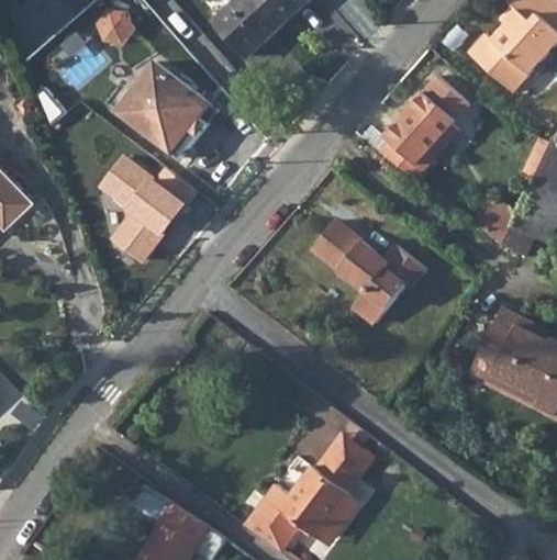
[(308,0),(233,0),(211,21),(245,58),(280,25),(276,21),(290,9),(294,13),(308,0)]
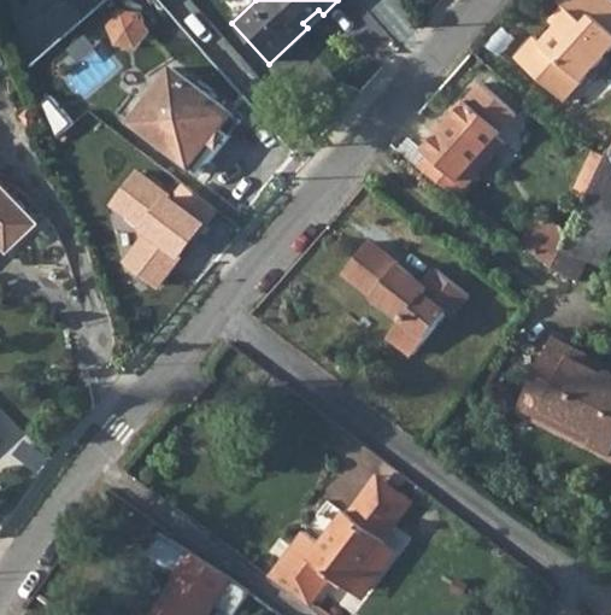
[(610,34),(606,31),(610,25),(610,4),(606,0),(554,0),(554,1),(559,5),(567,12),(552,28),(538,44),(530,37),(512,59),(560,101),(610,44),(610,34)]
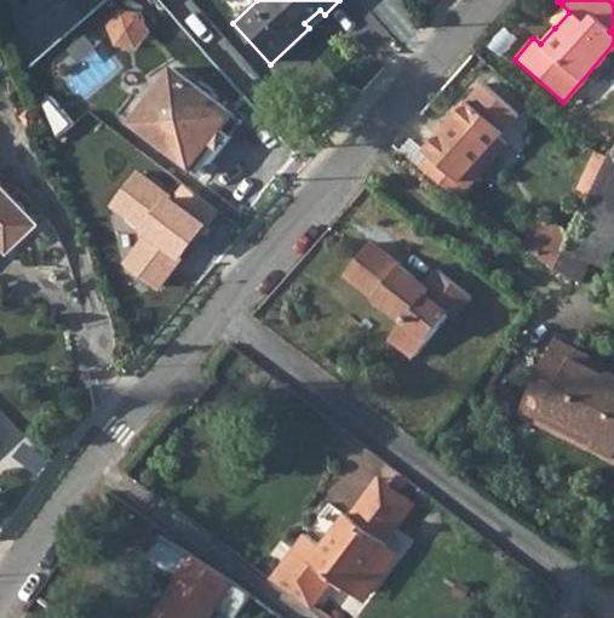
[(569,12),(562,5),(547,22),(555,28),(569,12)]
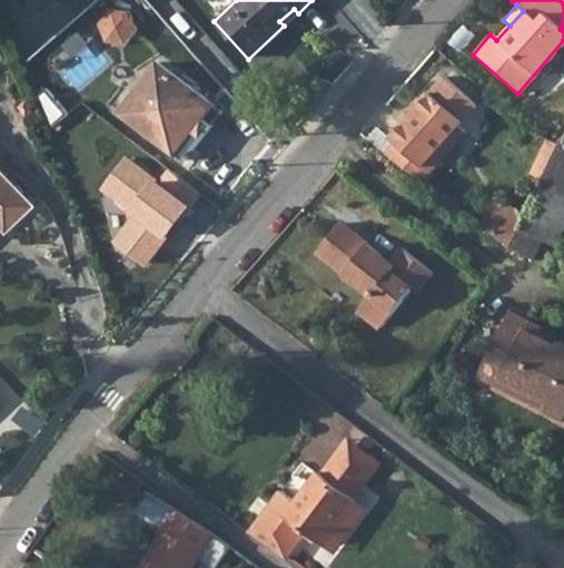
[(279,21),(284,26),(298,13),(294,9),(279,21)]
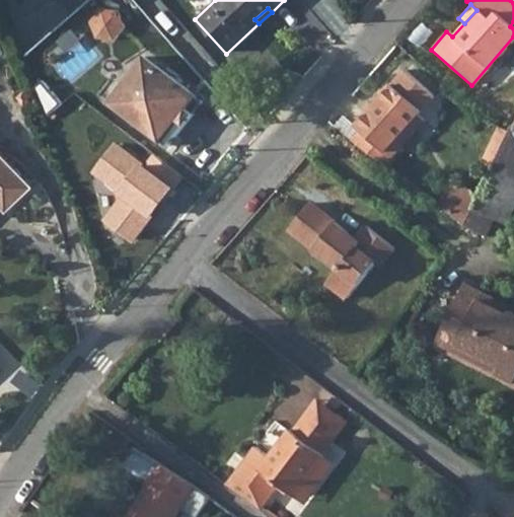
[(115,12),(98,9),(88,23),(94,39),(111,42),(121,28),(115,12)]
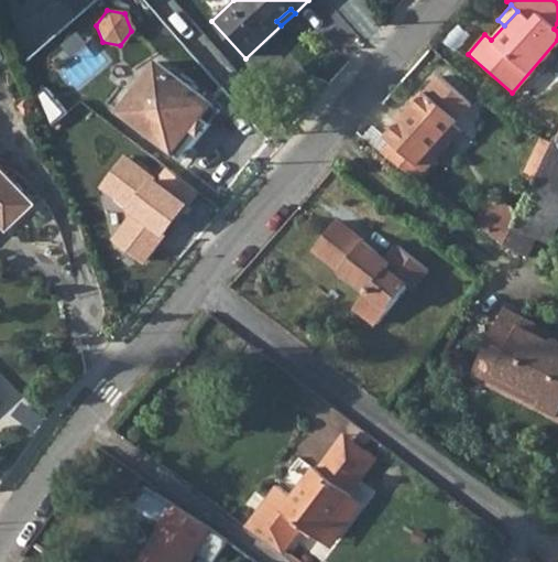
[(209,105),(154,63),(116,112),(171,154),(209,105)]
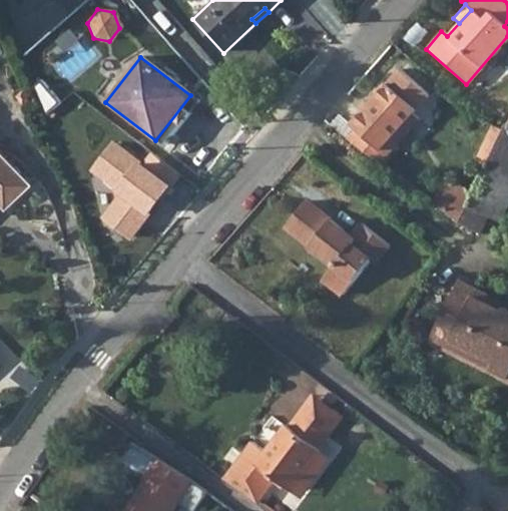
[(410,114),(426,95),(397,70),(348,126),(354,131),(384,156),(416,119),(410,114)]
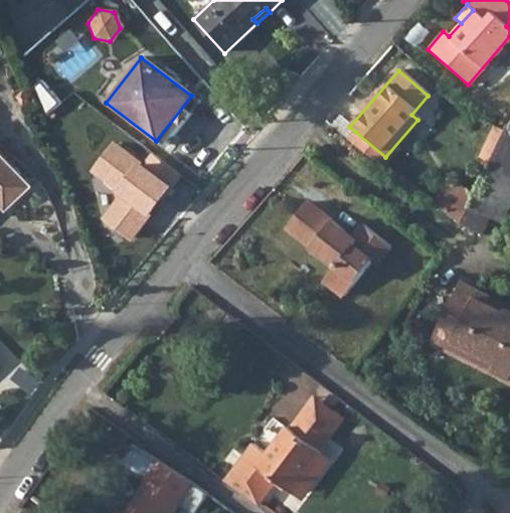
[(509,127),(507,126),(503,131),(486,167),(509,178),(509,127)]
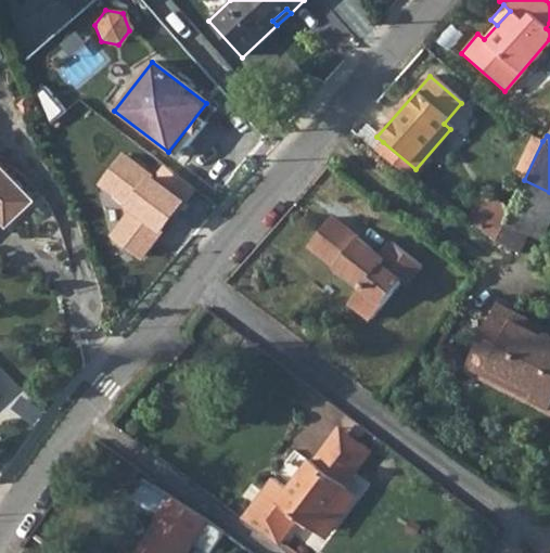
[(416,169),(383,142),(374,152),(408,177),(416,169)]
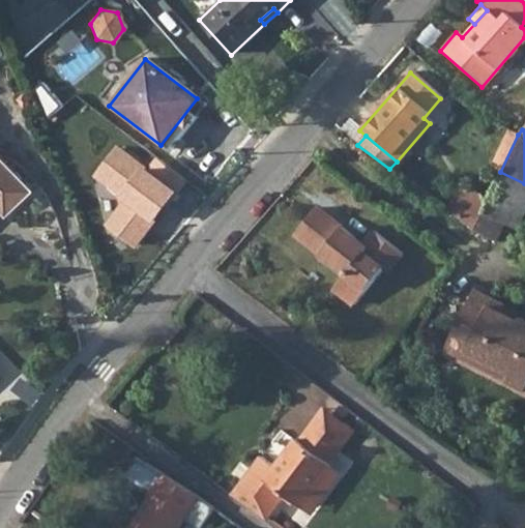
[(116,205),(97,228),(128,253),(180,182),(149,160),(142,172),(112,149),(87,181),(116,205)]
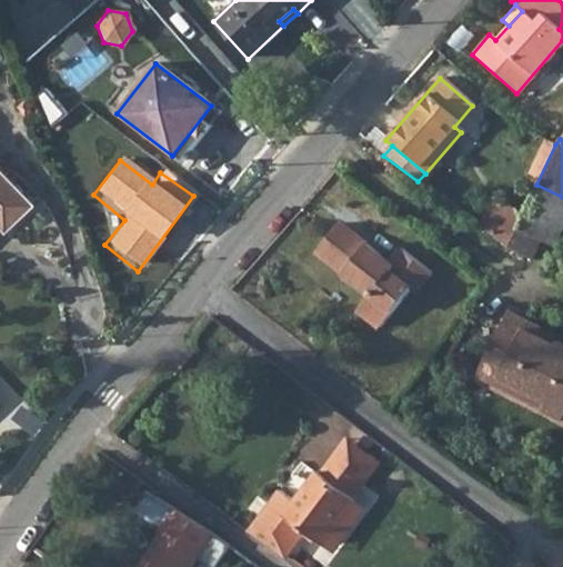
[(0,219),(10,229),(33,207),(0,171),(0,219)]
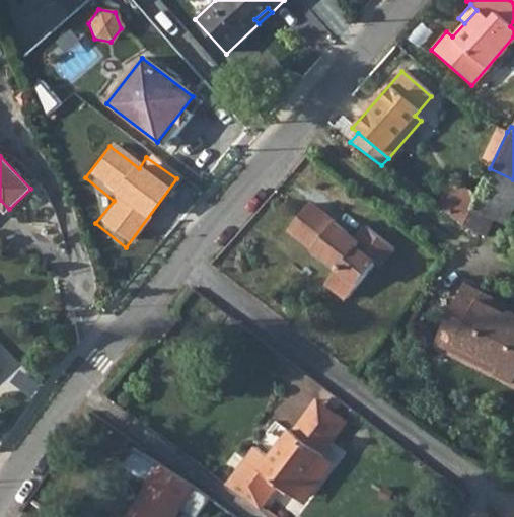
[(513,179),(490,168),(475,198),(469,210),(493,221),(503,226),(513,203),(513,179)]
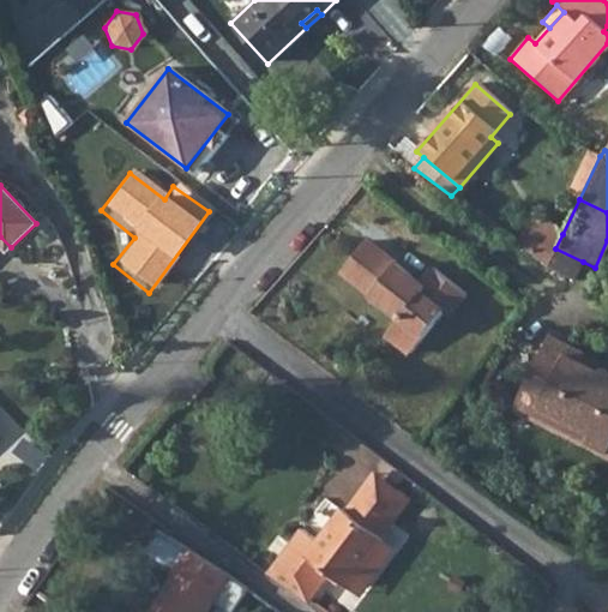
[(549,223),(536,213),(513,243),(527,253),(549,223)]
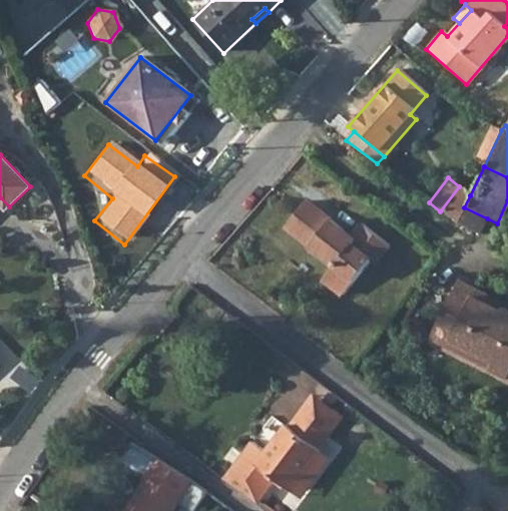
[(457,223),(464,207),(470,195),(459,186),(440,211),(457,223)]
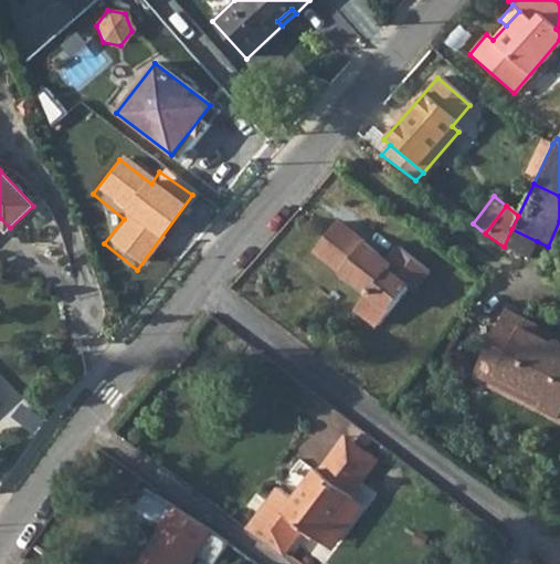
[(0,226),(6,231),(10,228),(0,218),(0,226)]
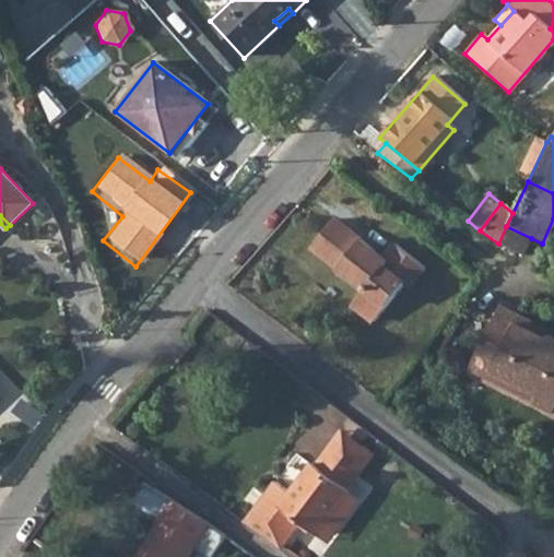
[(380,257),(331,218),(307,249),(361,291),(348,306),(370,323),(402,283),(407,286),(421,268),(391,244),(380,257)]
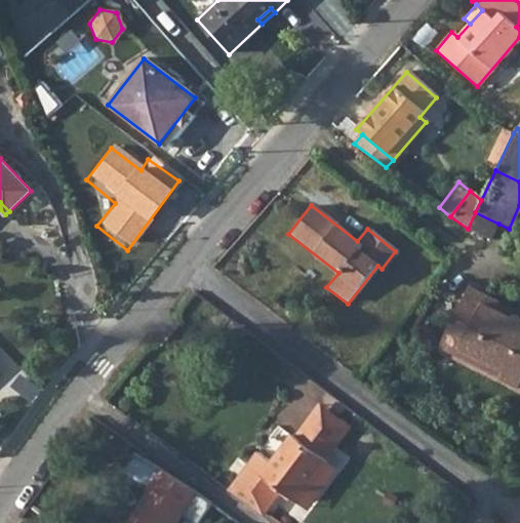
[(498,224),(475,212),(468,229),(489,241),(498,224)]
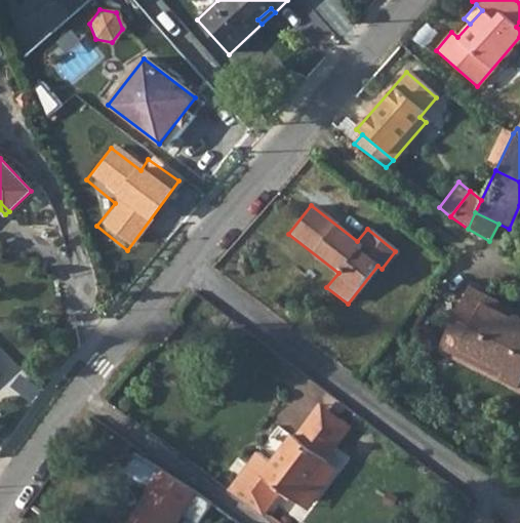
[(519,314),(467,287),(460,299),(478,309),(481,304),(510,318),(511,317),(512,316),(514,315),(515,315),(516,315),(518,315),(519,316),(519,314)]
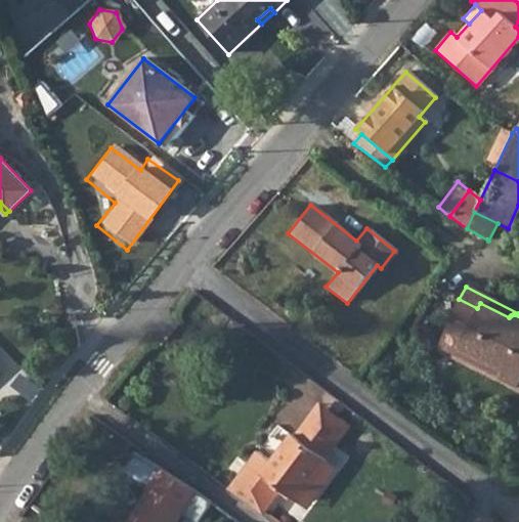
[(518,385),(518,315),(517,314),(515,314),(514,314),(513,314),(511,315),(510,316),(509,317),(480,303),(477,308),(459,299),(435,347),(517,388),(518,385)]
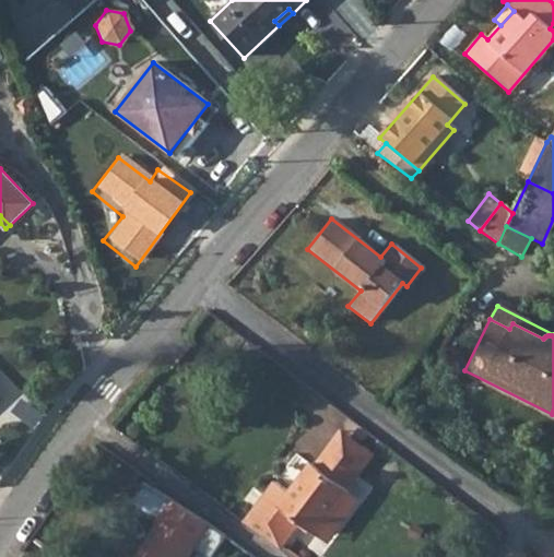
[(311,465),(344,490),(369,455),(337,430),(311,465)]
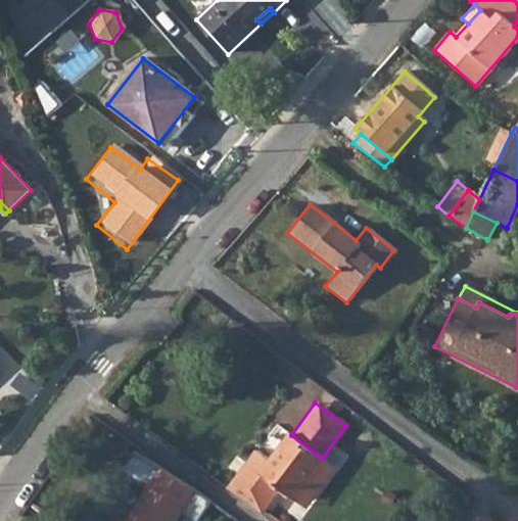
[(225,488),(260,515),(276,493),(278,489),(287,496),(292,501),(324,460),(322,459),(291,435),(288,433),(268,461),(253,451),(225,488)]
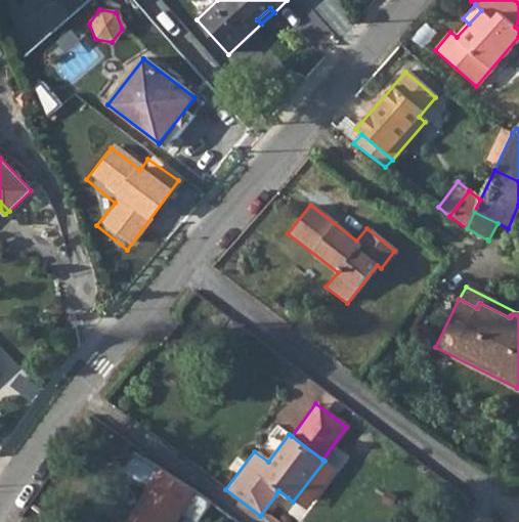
[(325,461),(293,502),(303,510),(335,469),(325,461)]
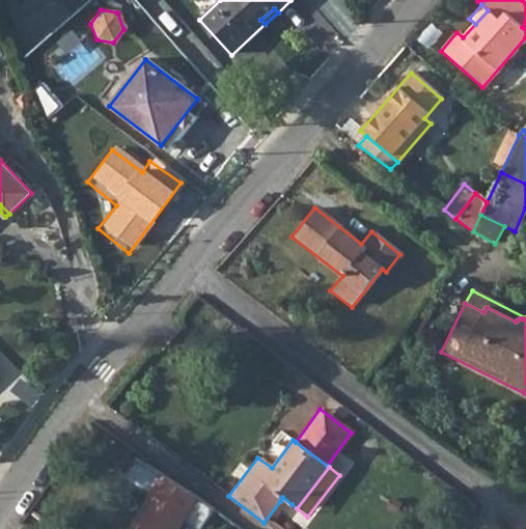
[(174,528),(195,498),(161,476),(126,528),(174,528)]
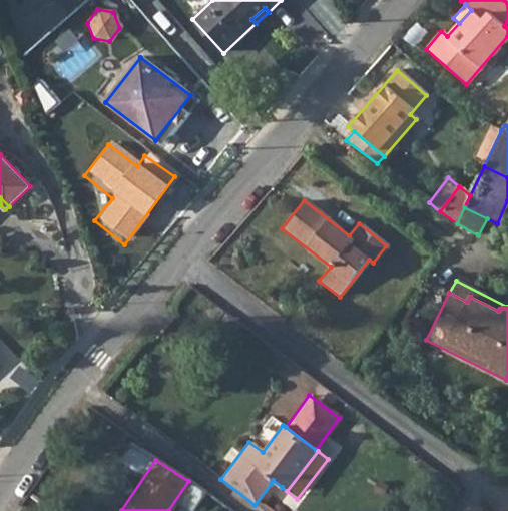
[(271,484),(279,490),(282,487),(273,480),(271,484)]
